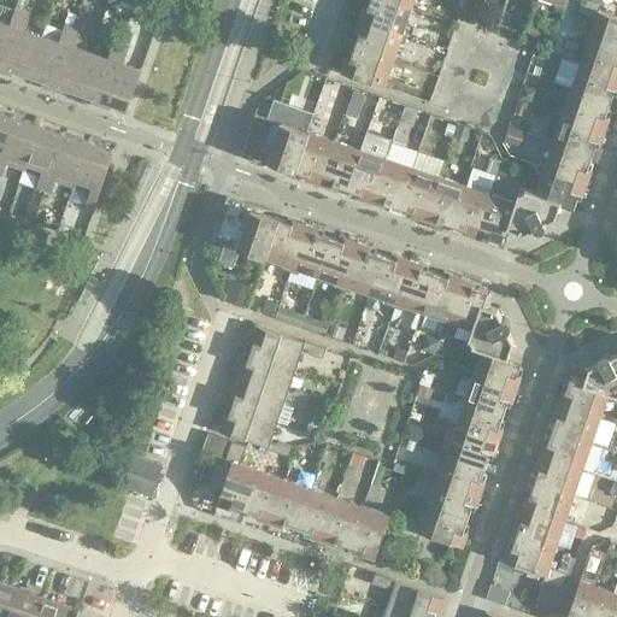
[(411,6),(394,0),(370,0),(370,1),(368,0),(366,0),(360,18),(407,34),(410,27),(405,25),(411,6)]
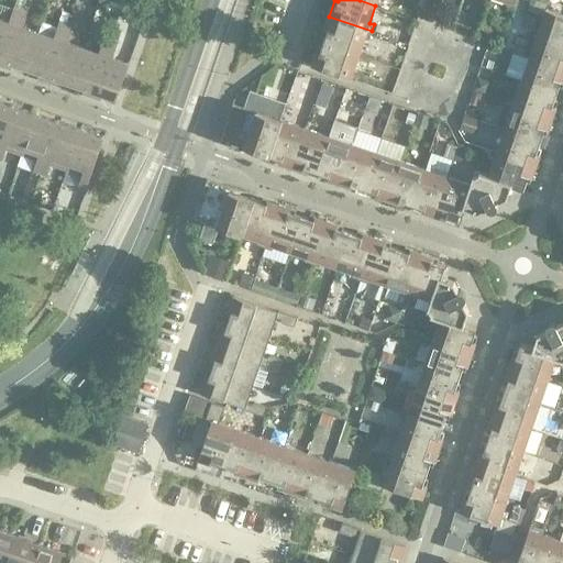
[(543,15),(538,32),(562,41),(562,14),(547,9),(549,2),(540,0),(530,0),(527,10),(543,15)]
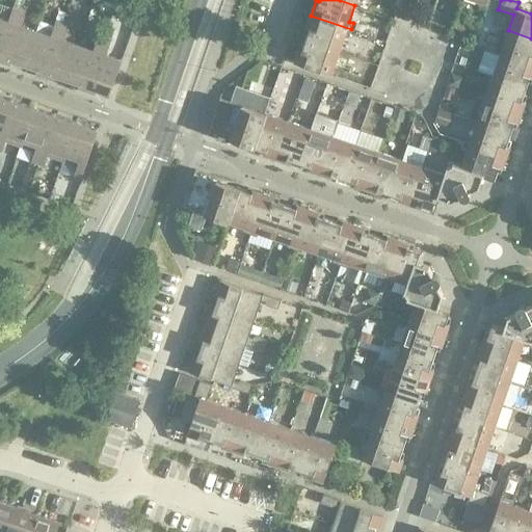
[(8,21),(0,18),(0,61),(1,62),(20,7),(14,5),(8,21)]
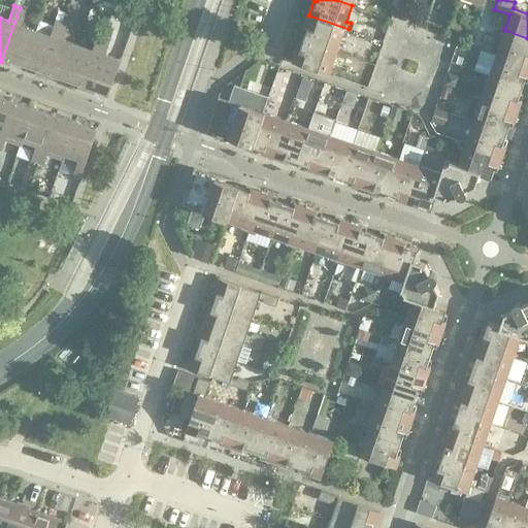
[(26,9),(20,7),(1,62),(10,65),(12,59),(25,63),(35,30),(21,25),(26,9)]
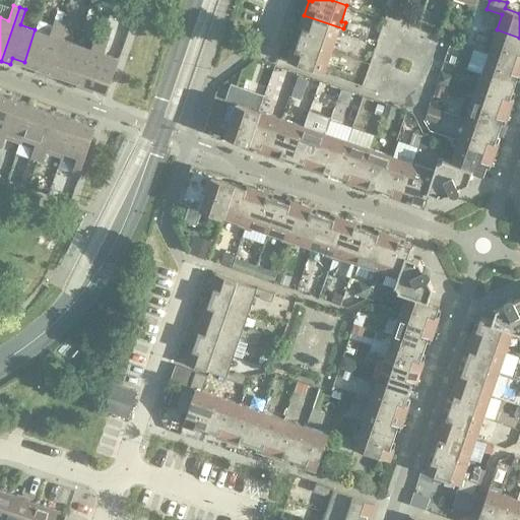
[(343,28),(304,15),(298,31),(301,33),(299,39),(331,49),(336,35),(340,36),(343,28)]
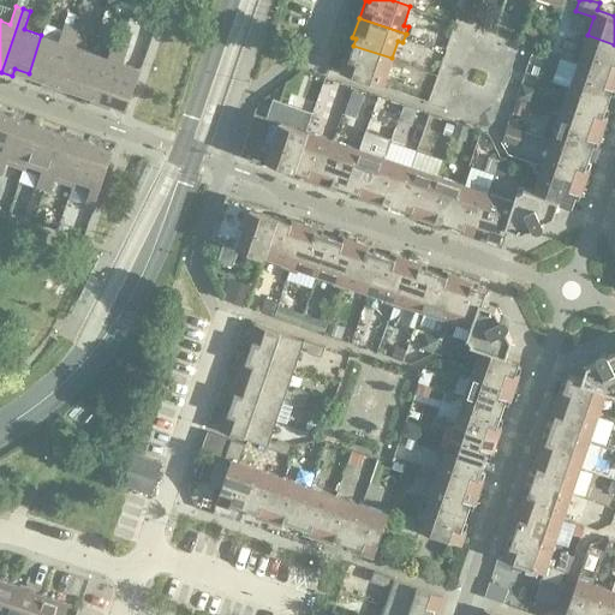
[(59,41),(41,35),(29,73),(43,78),(41,85),(51,89),(72,25),(65,23),(59,41)]
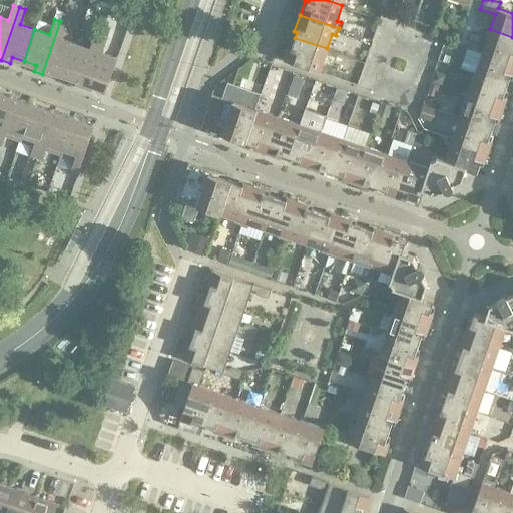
[(67,23),(60,21),(42,74),(51,77),(53,71),(65,75),(75,43),(61,38),(67,23)]
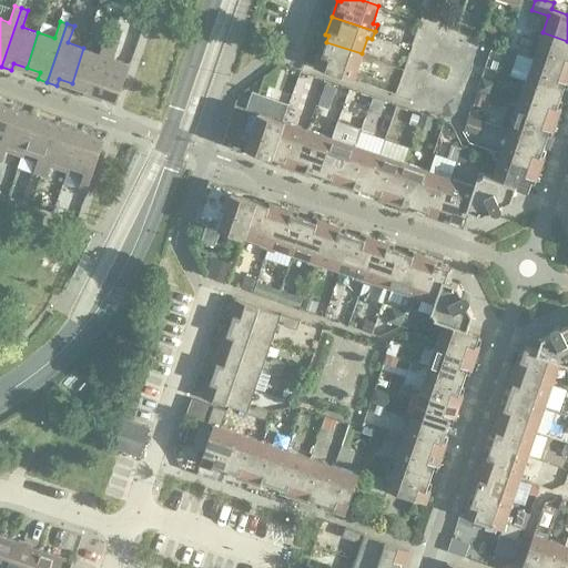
[(388,36),(391,29),(381,26),(378,32),(388,36)]
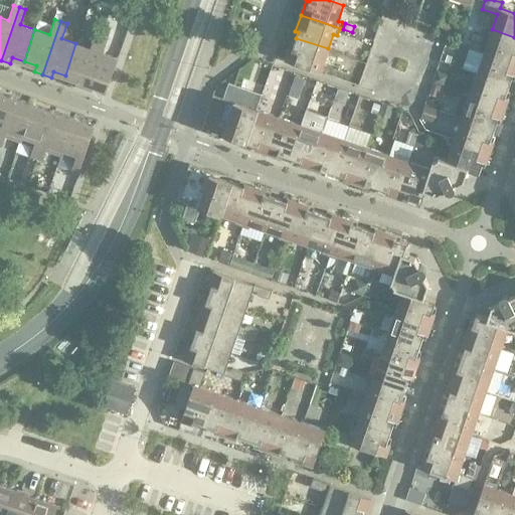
[(514,37),(492,29),(485,51),(514,61),(514,37)]
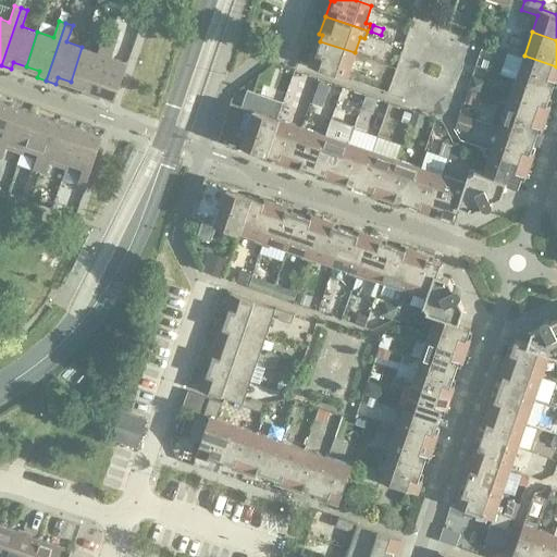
[(98,52),(82,47),(71,82),(83,86),(81,93),(90,96),(110,38),(103,36),(98,52)]
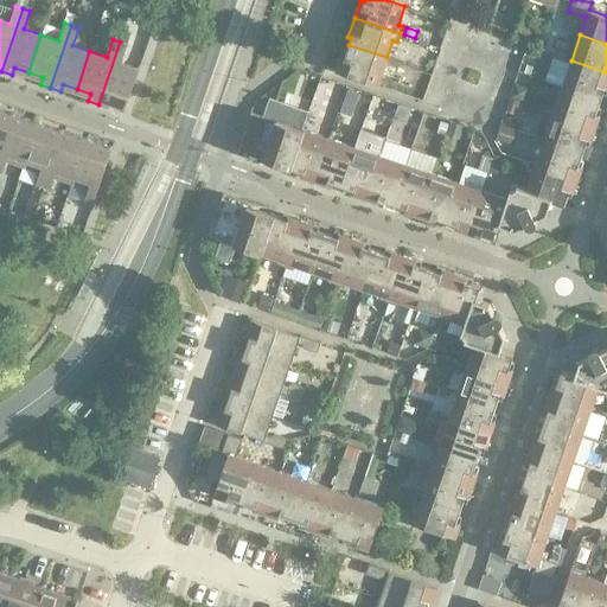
[(127,44),(120,42),(98,104),(108,108),(110,101),(127,107),(141,62),(140,61),(138,68),(121,62),(127,44)]
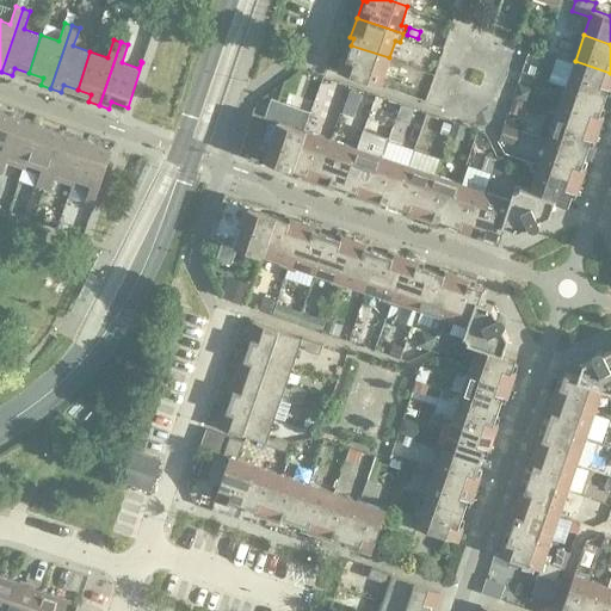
[(389,57),(351,45),(349,53),(345,51),(339,71),(386,86),(388,78),(383,75),(389,57)]
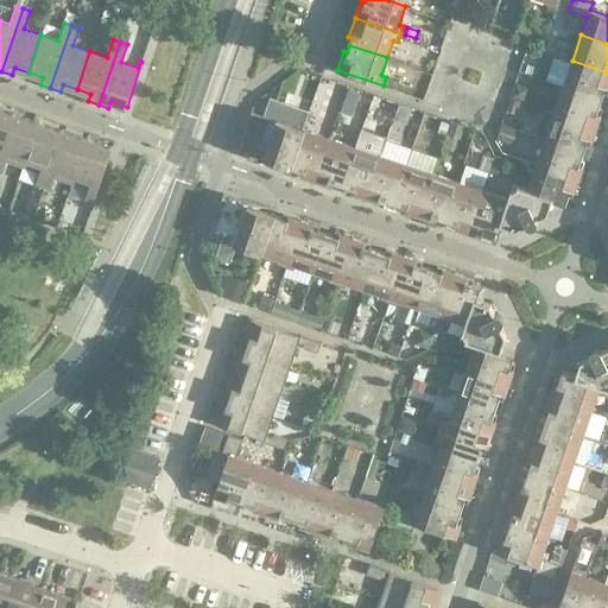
[(607,90),(607,73),(572,61),(563,86),(602,100),(605,93),(607,94),(607,90)]
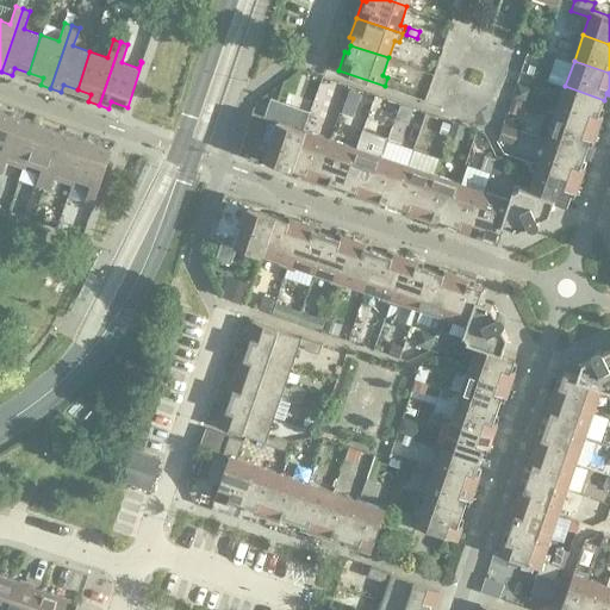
[(524,63),(522,70),(533,74),(535,67),(524,63)]
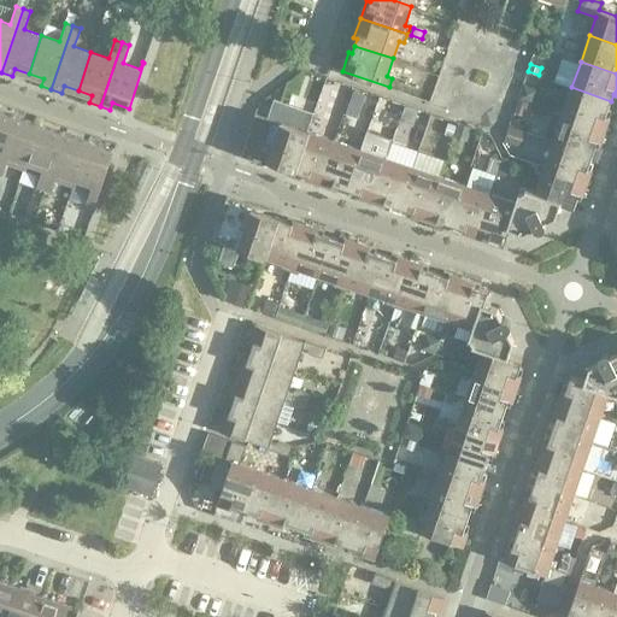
[(611,101),(571,87),(563,113),(605,128),(611,111),(607,110),(611,101)]
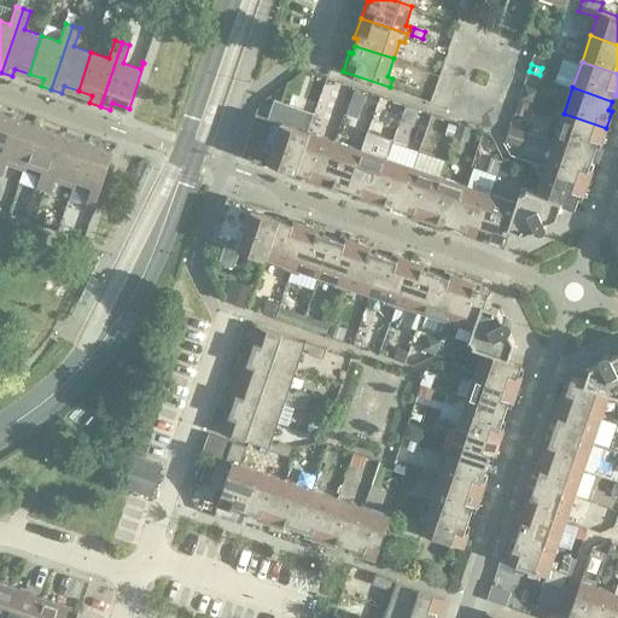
[(353,94),(349,106),(356,109),(362,106),(365,98),(353,94)]
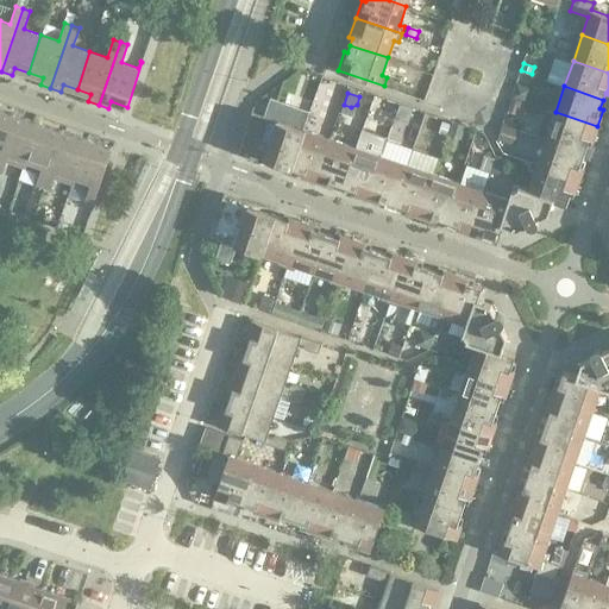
[(518,117),(523,101),(512,98),(507,112),(518,117)]
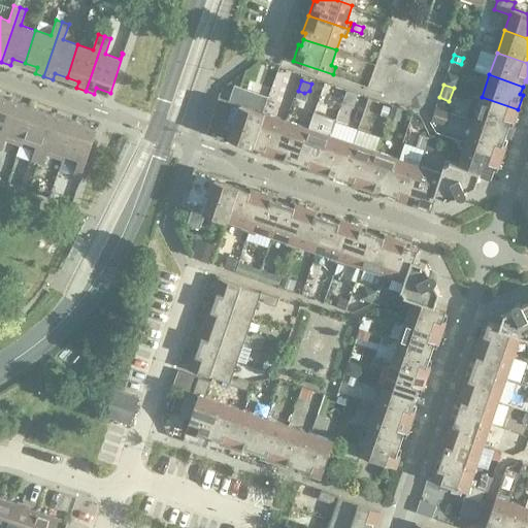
[(206,133),(243,146),(244,143),(252,145),(263,112),(242,105),(248,90),(235,86),(230,101),(219,97),(206,133)]
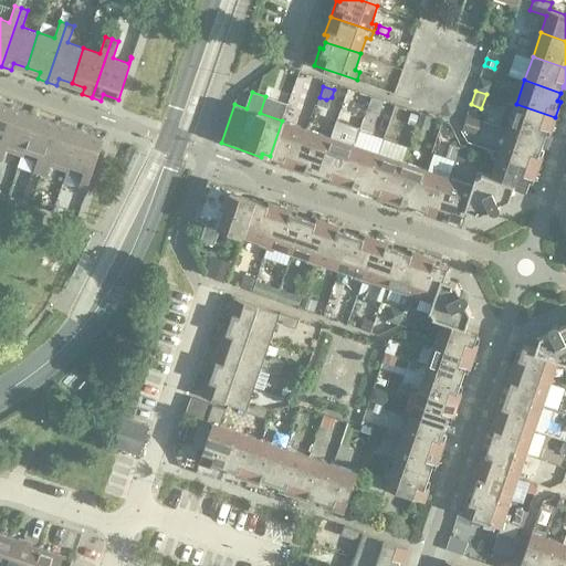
[(366,112),(378,116),(384,102),(370,97),(366,112)]
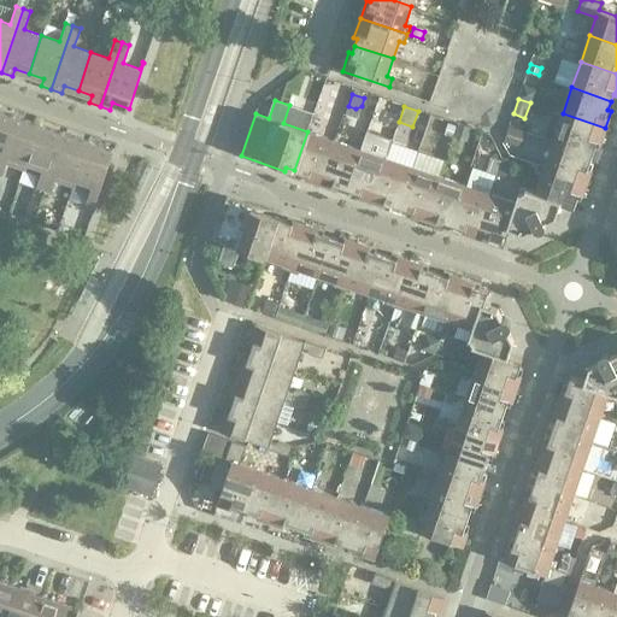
[(545,136),(553,139),(593,153),(595,146),(599,147),(605,128),(563,113),(553,110),(545,136)]
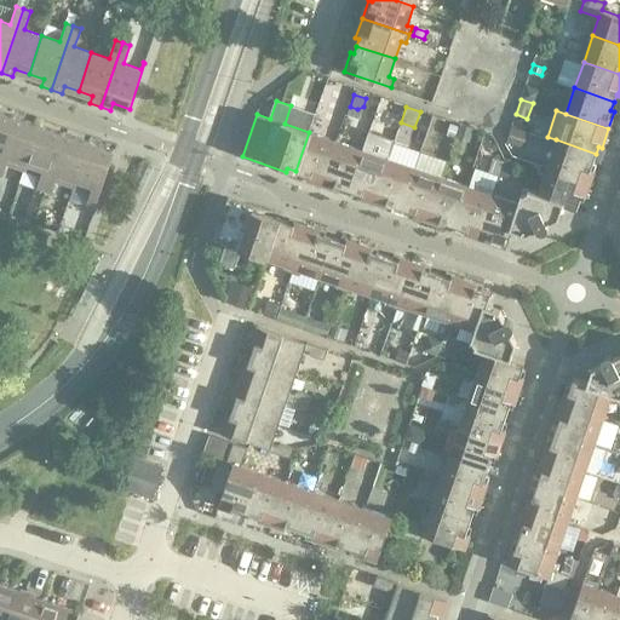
[(0,159),(15,116),(0,112),(0,159)]
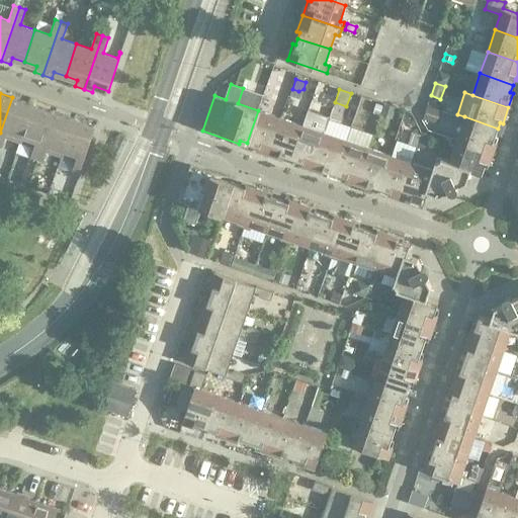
[(32,104),(12,97),(0,133),(0,146),(2,148),(6,138),(20,142),(32,104)]
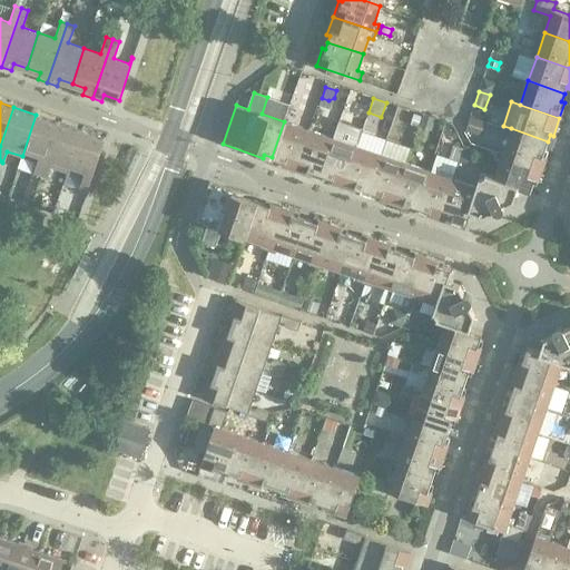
[(421,115),(413,112),(410,123),(418,126),(421,115)]
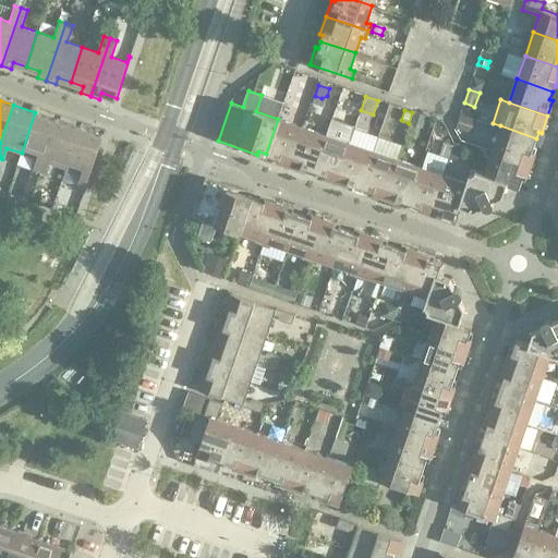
[(58,120),(35,112),(22,153),(17,164),(40,171),(58,120)]
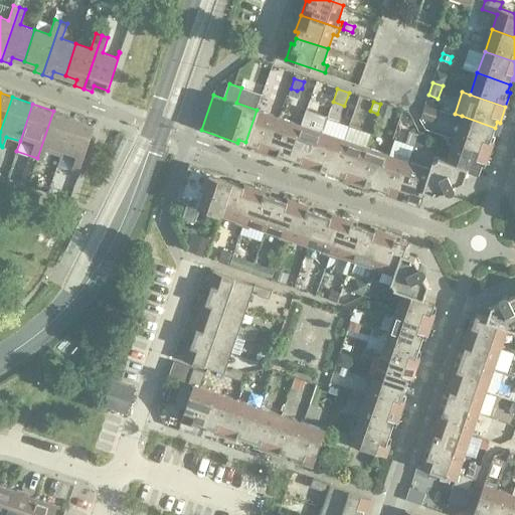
[(381,104),(377,116),(389,120),(393,108),(381,104)]
